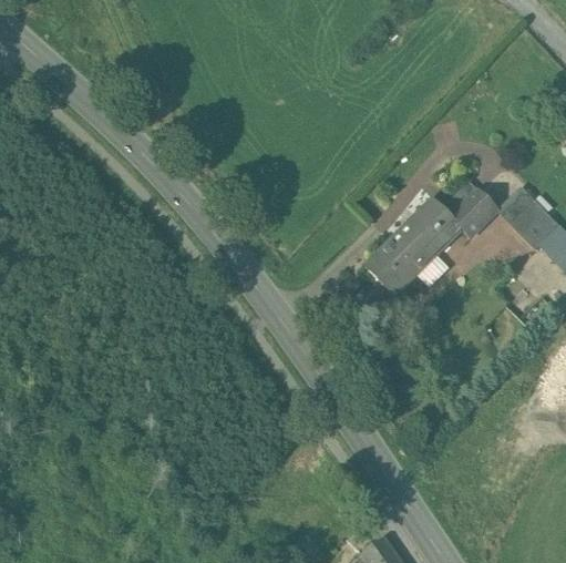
[(470,180),(452,196),(462,206),(479,188),(470,180)]
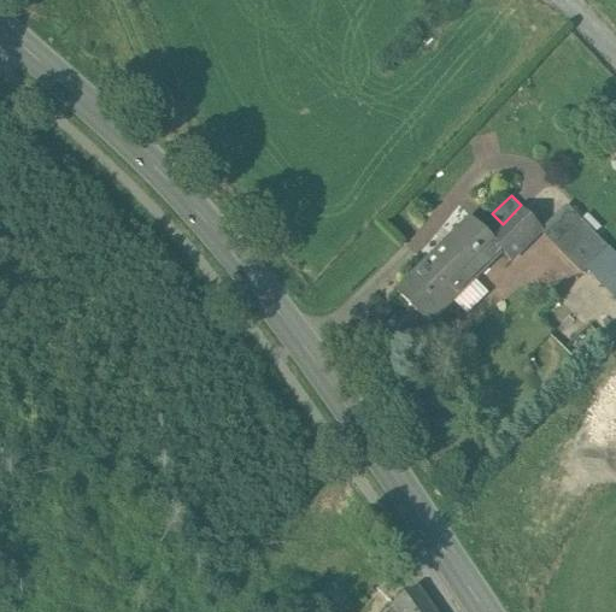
[(568,201),(541,227),(543,227),(543,228),(557,241),(582,216),(568,201)]
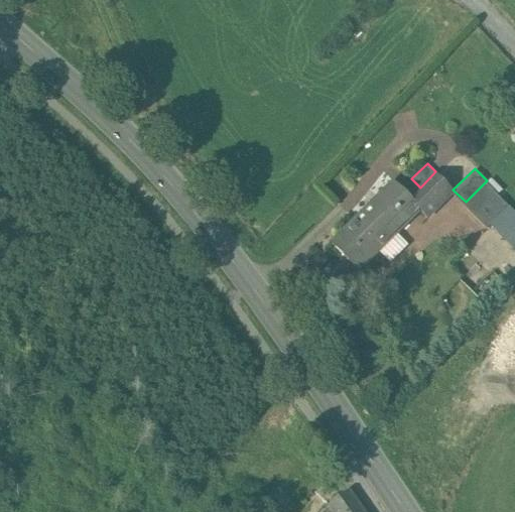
[(435,171),(420,187),(411,178),(403,186),(394,178),(332,240),(361,269),(421,208),(428,215),(454,190),(454,189),(453,189),(435,171)]
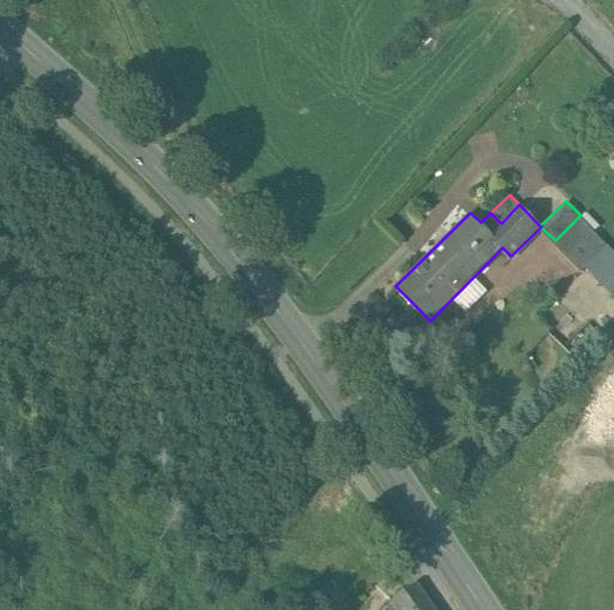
[(600,223),(585,210),(580,215),(594,229),(600,223)]
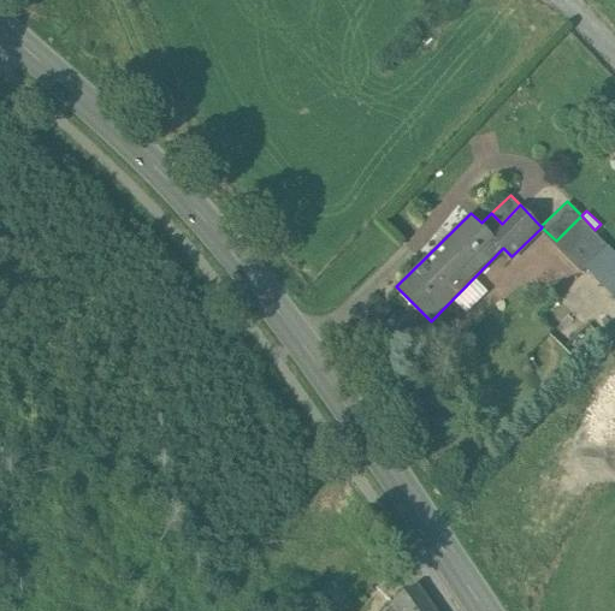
[(595,230),(581,215),(556,241),(555,242),(583,270),(587,265),(609,243),(595,230)]
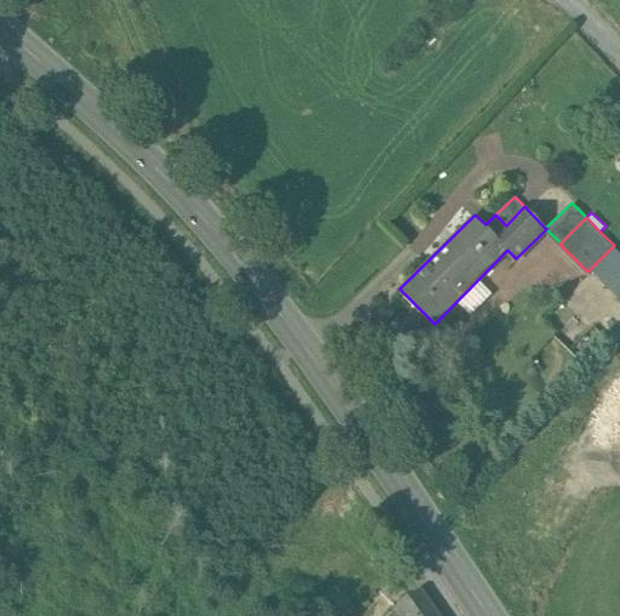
[(619,251),(614,245),(592,267),(619,295),(619,251)]
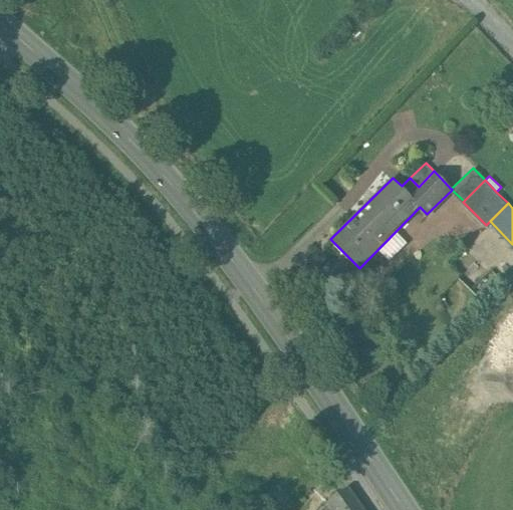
[(364,509),(349,487),(329,503),(333,509),(364,509)]
